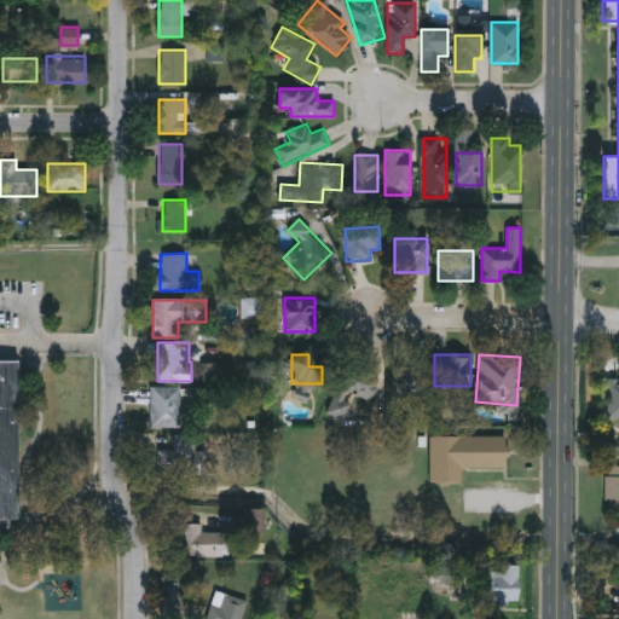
[(0,359),(18,359),(18,518),(9,518),(9,538),(0,538),(0,359)]
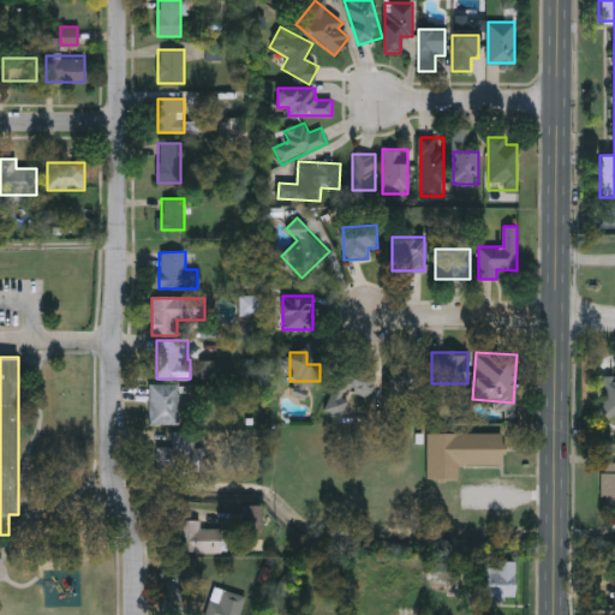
[(422,362),(422,392),(395,392),(395,362),(422,362)]
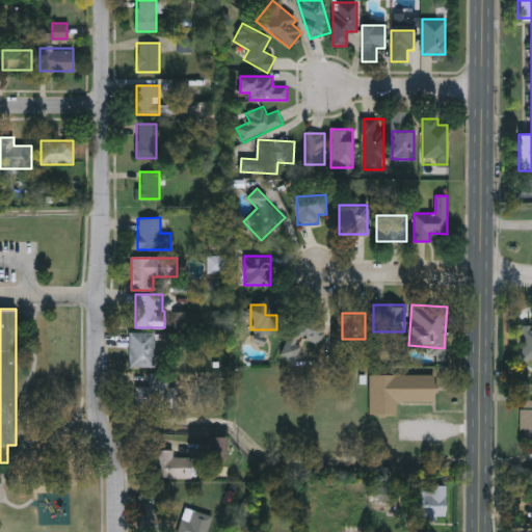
[(282,356),(295,322),(324,334),(317,351),(303,346),(297,363),(282,356)]
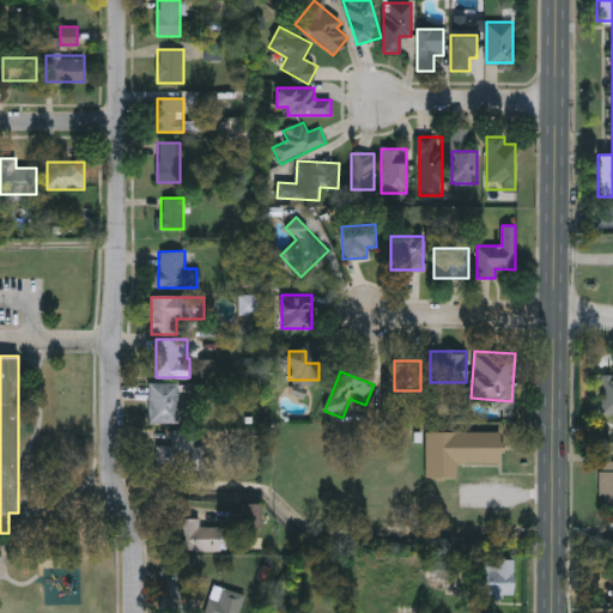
[(612,417),(602,417),(602,376),(612,376),(612,417)]
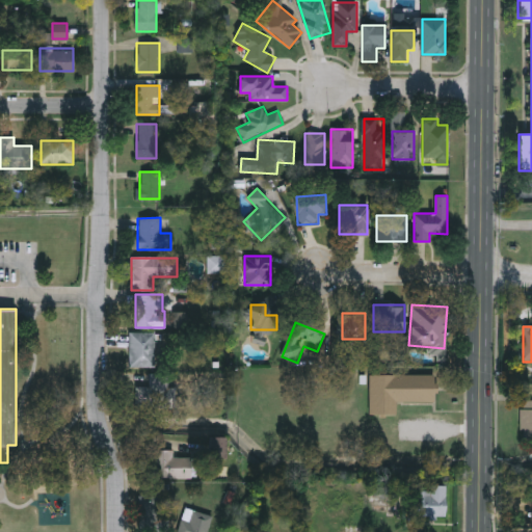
[(130,366),(130,333),(155,333),(155,366),(130,366)]
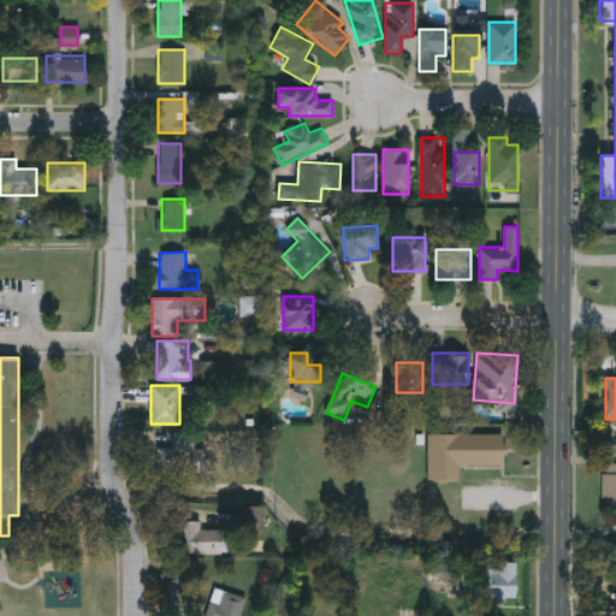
[(458,481),(427,481),(427,434),(503,434),(503,467),(458,467),(458,481)]
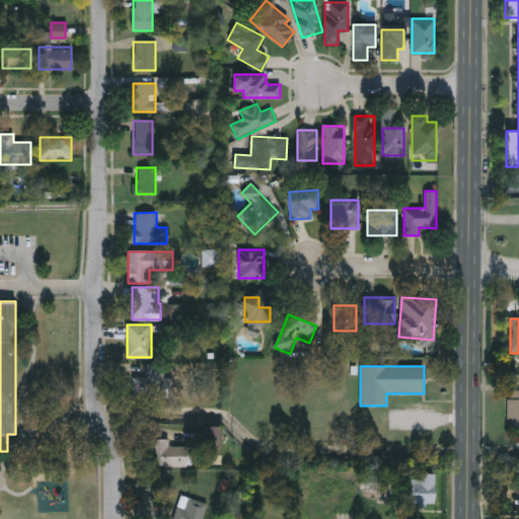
[(132,377),(146,377),(146,367),(167,368),(166,395),(132,395),(132,377)]
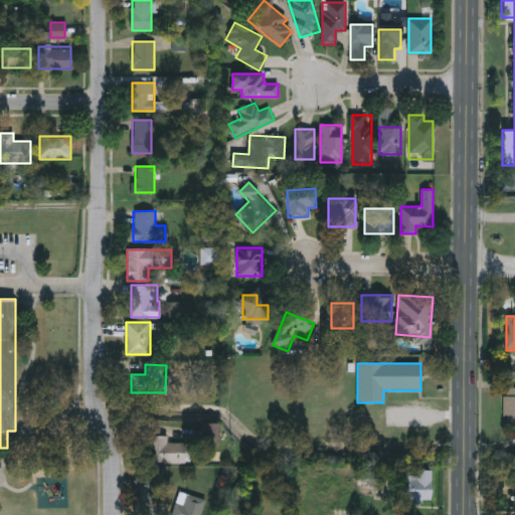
[(514,425),(514,418),(504,418),(504,388),(514,388),(514,425)]
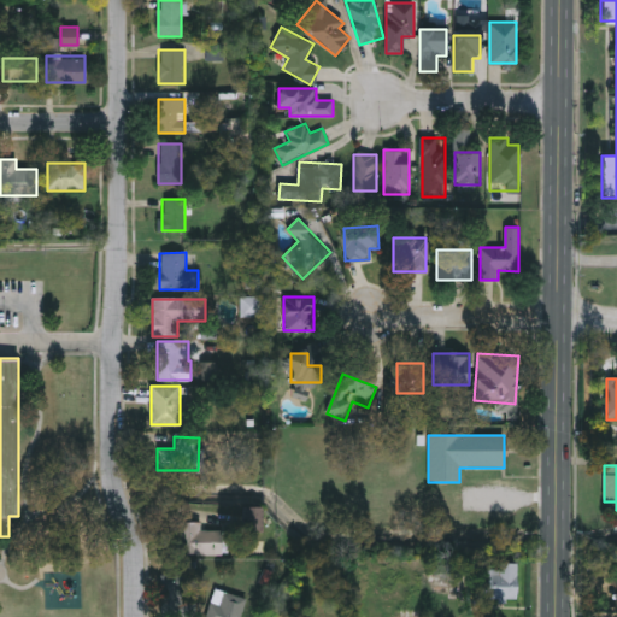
[(200,529),(224,529),(224,554),(177,554),(177,522),(200,522),(200,529)]
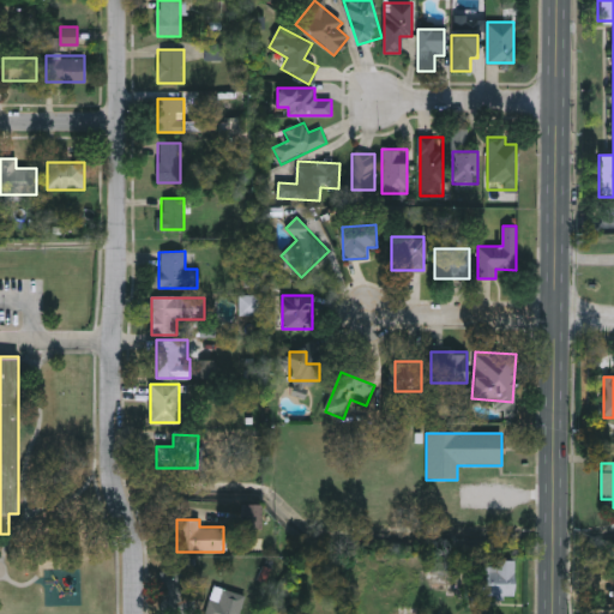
[(515,560),(515,595),(487,595),(487,560),(515,560)]
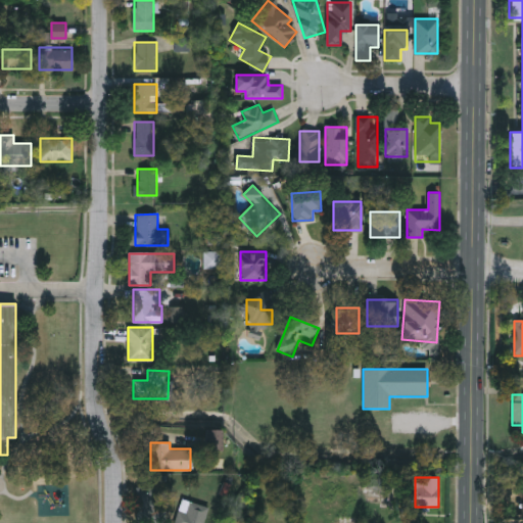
[(173,522),(184,497),(210,510),(203,522),(173,522)]
